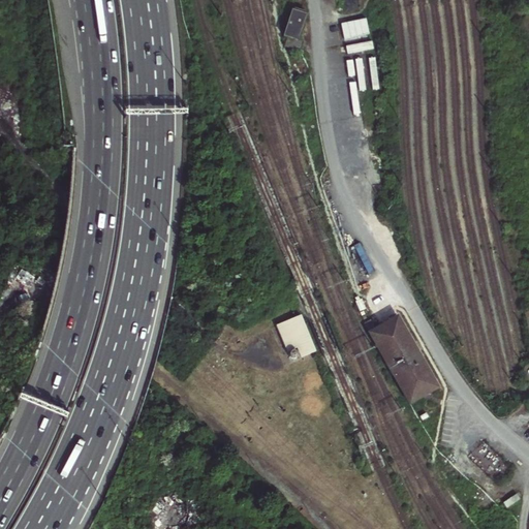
[(300,41),(303,33),(300,32),(306,14),(304,14),(305,12),(293,8),(293,11),(292,10),(283,36),(286,37),(283,47),(301,52),(304,42),(300,41)]
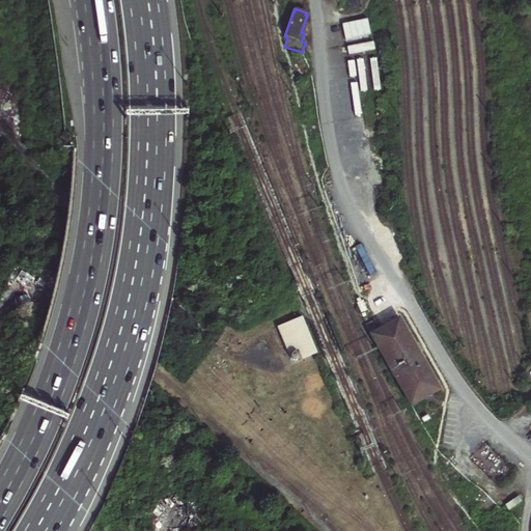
[(316,353),(302,316),(277,327),(288,354),(298,350),(302,360),(316,353)]
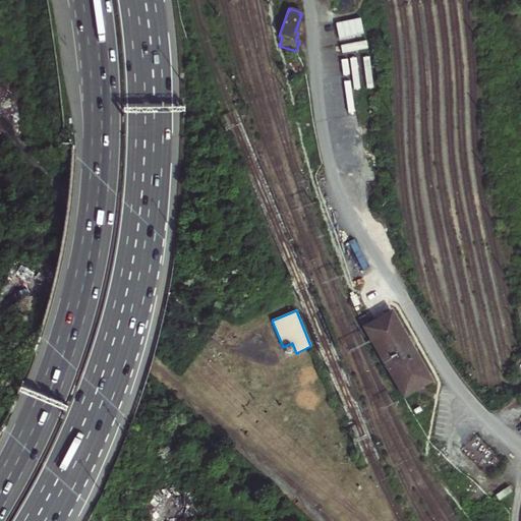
[(431,383),(391,312),(362,328),(403,399),(431,383)]
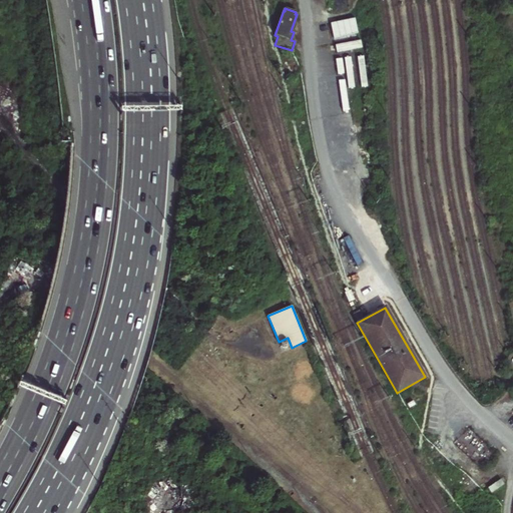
[(504,485),(501,479),(488,488),(491,493),(504,485)]
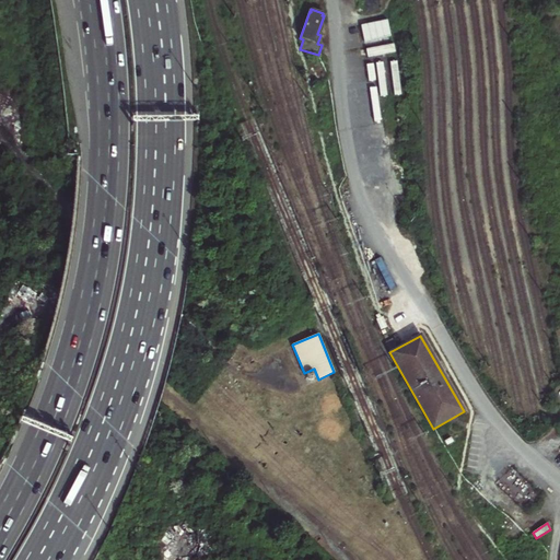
[(193,559),(194,559),(208,559),(212,552),(198,547),(193,559)]
